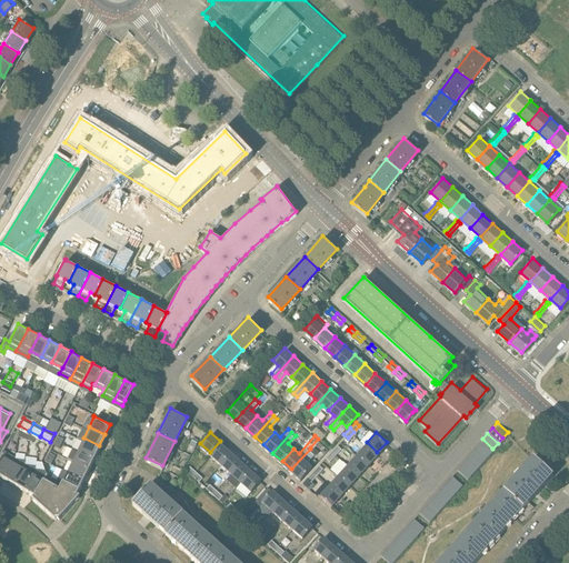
[(78,448),(95,455),(99,445),(83,438),(78,448)]
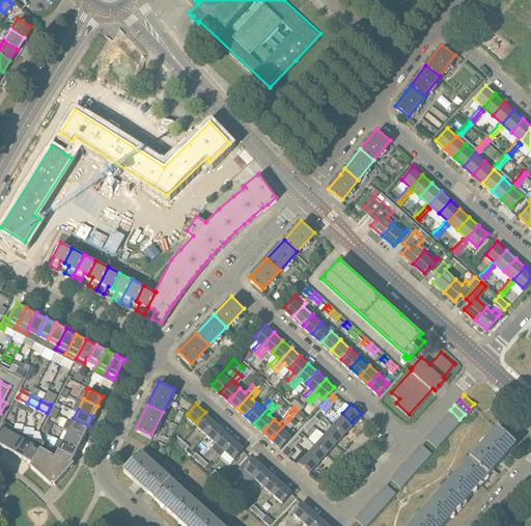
[(455,424),(459,419),(450,410),(445,415),(455,424)]
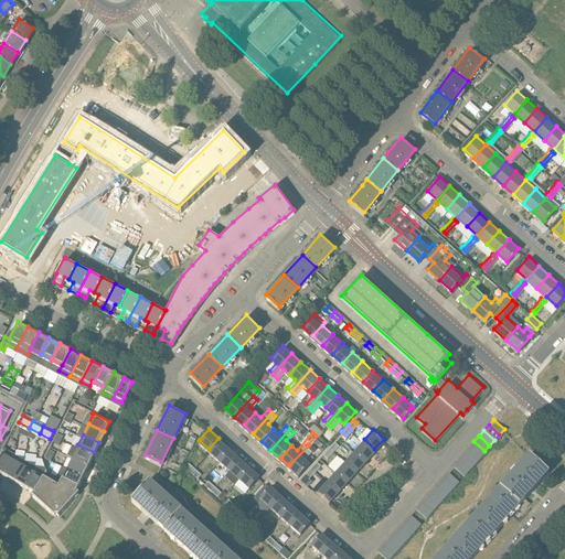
[(209,449),(219,459),(228,448),(219,438),(209,449)]
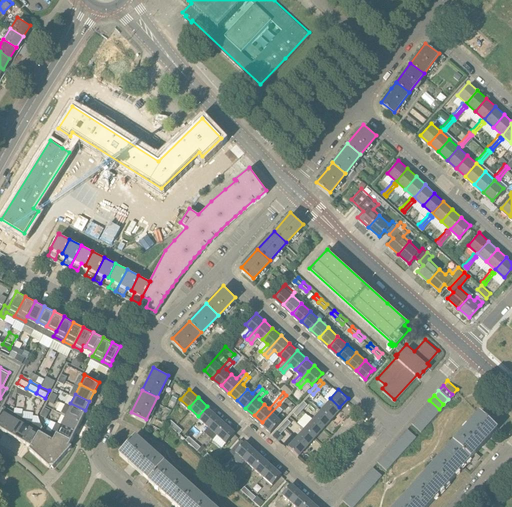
[(298,403),(302,407),(307,401),(303,398),(298,403)]
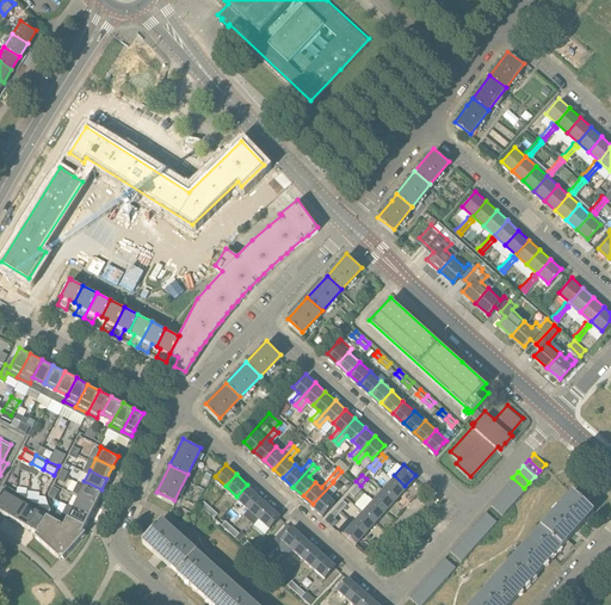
[(395,497),(405,486),(394,475),(383,486),(395,497)]
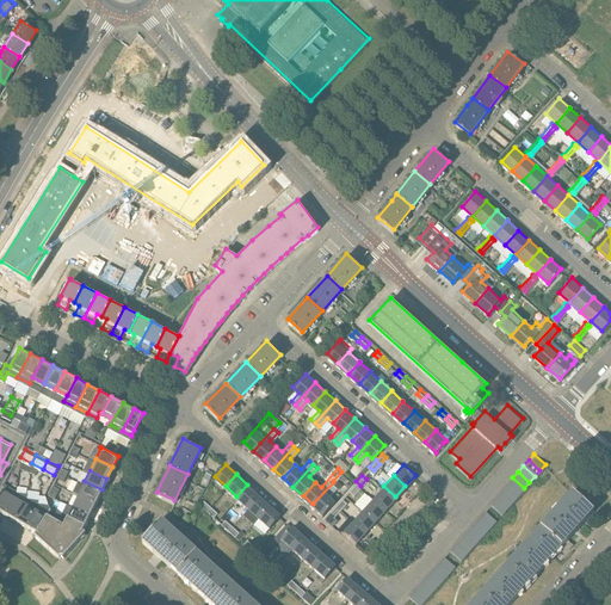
[(96,500),(102,489),(84,481),(78,477),(72,488),(79,492),(96,500)]
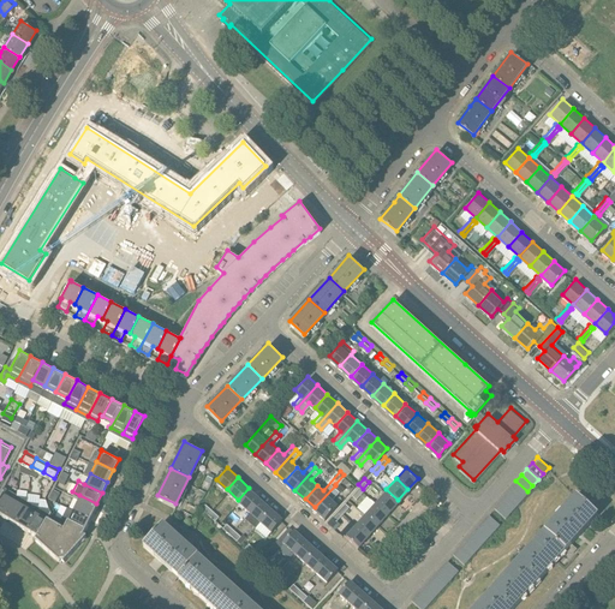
[(521,497),(527,491),(515,481),(511,487),(521,497)]
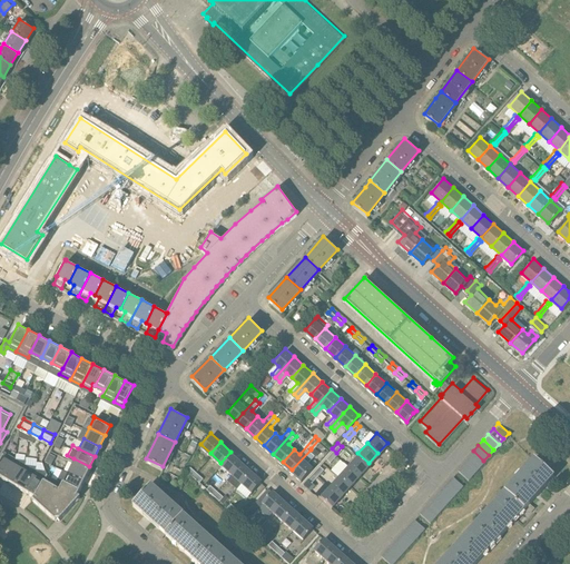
[(326,455),(331,458),(336,453),(332,448),(326,455)]
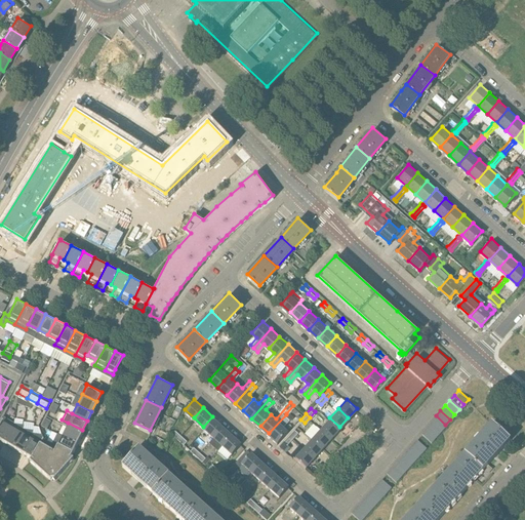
[(277,441),(288,430),(283,425),(289,417),(286,414),(269,433),(277,441)]
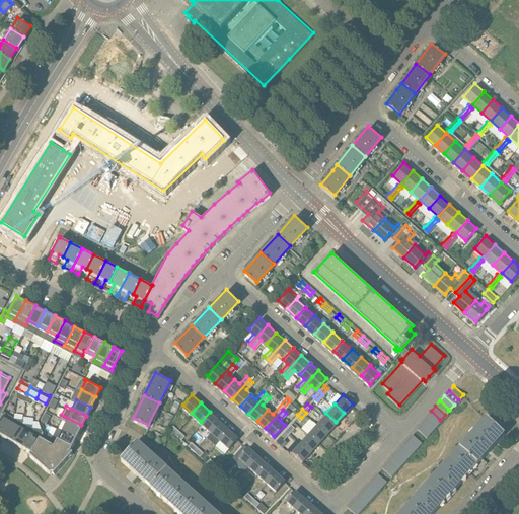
[(436,425),(440,420),(431,411),(426,416),(436,425)]
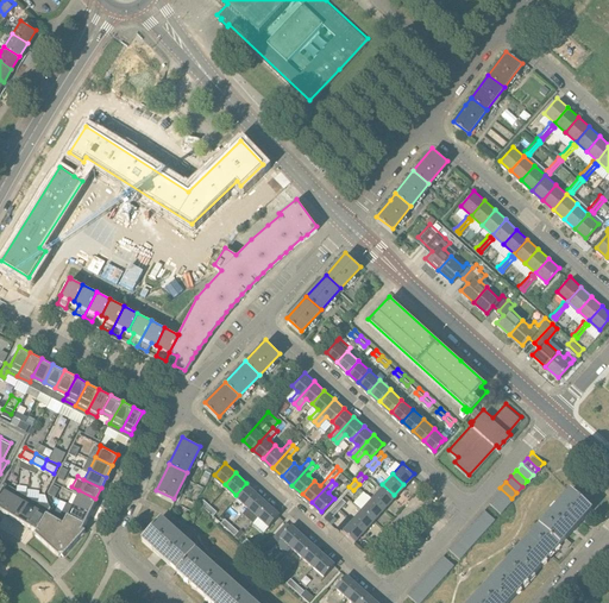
[(236,495),(246,504),(257,492),(246,483),(236,495)]
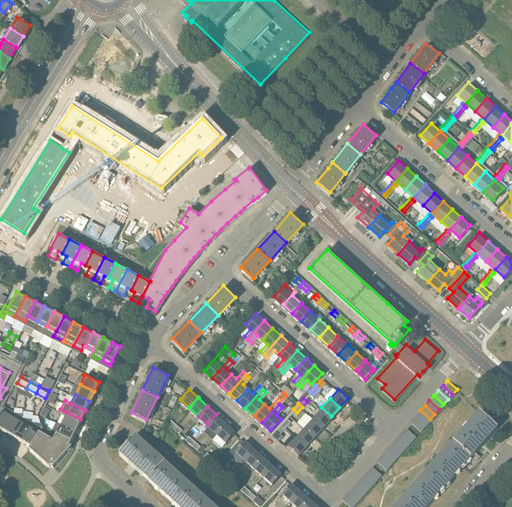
[(0,412),(0,425),(3,428),(12,414),(3,409),(3,408),(3,407),(0,412)]
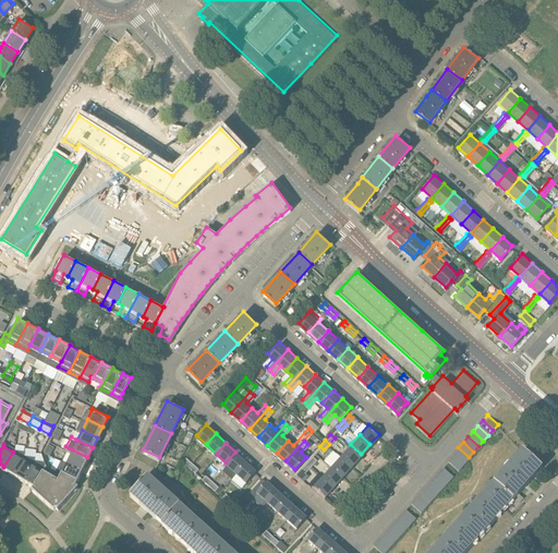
[(352,464),(361,454),(350,444),(341,455),(352,464)]
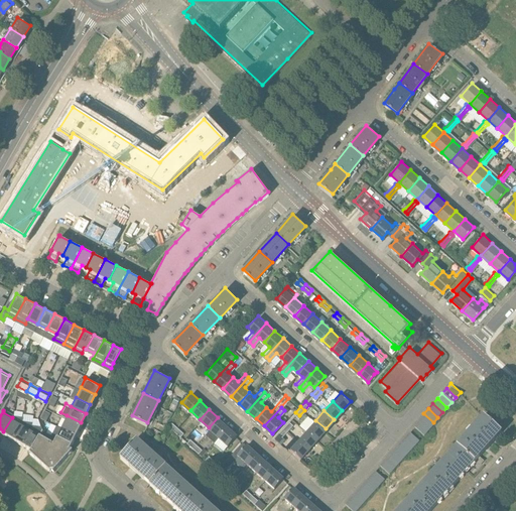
[(309,412),(301,421),(306,425),(314,416),(309,412)]
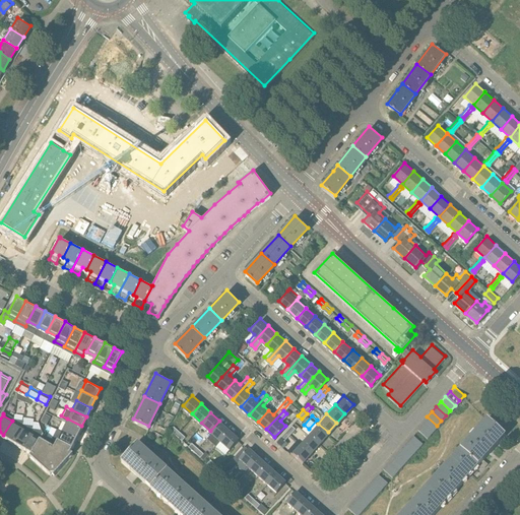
[(220,514),(137,440),(121,458),(184,514),(430,514),(478,462),(481,464),(485,459),(482,457),(505,433),(486,416),(397,514),(220,514)]
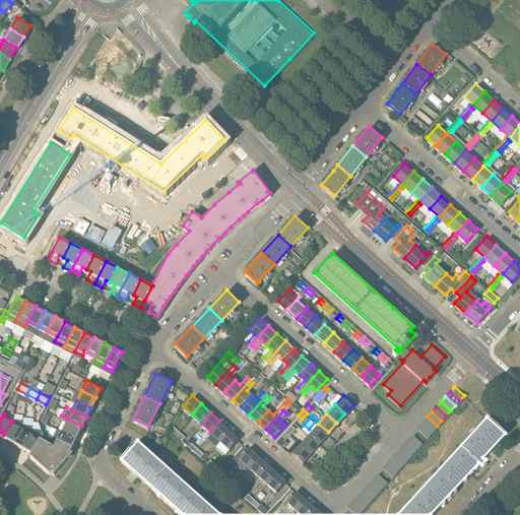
[(432,431),(437,426),(427,416),(423,422),(432,431)]
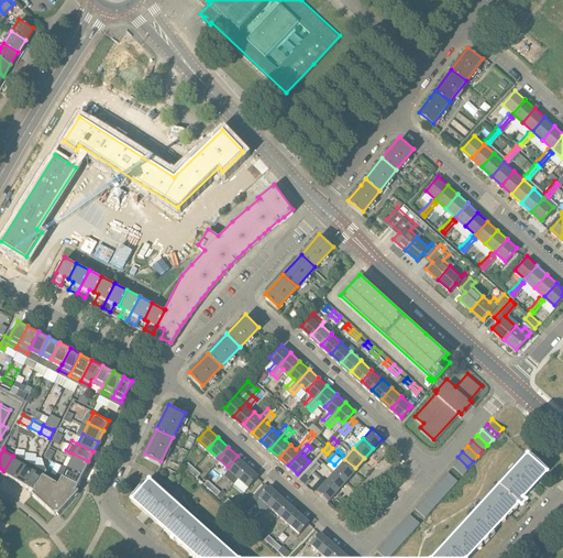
[(67,465),(84,472),(88,461),(73,453),(67,465)]
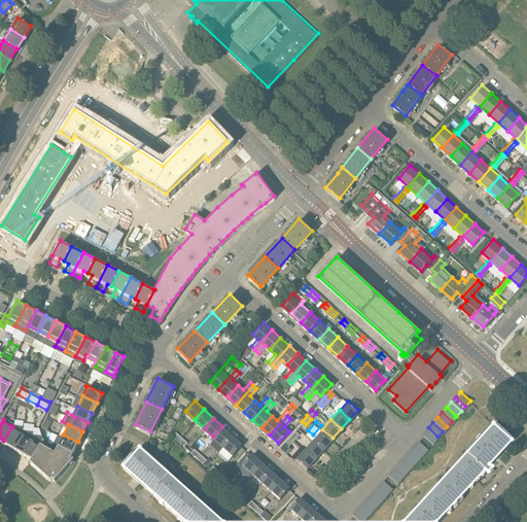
[(3,441),(13,446),(22,431),(12,426),(3,441)]
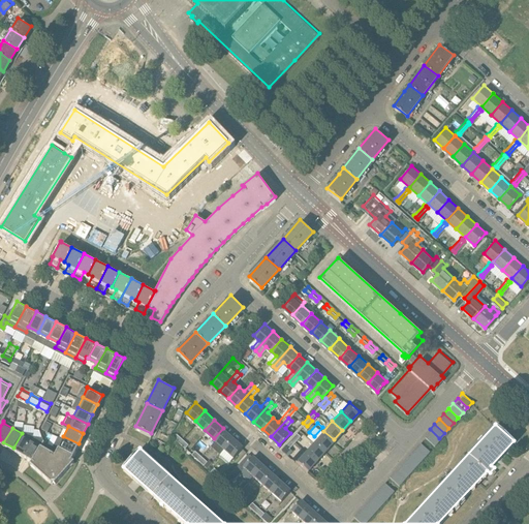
[(214,438),(224,447),(232,436),(223,428),(214,438)]
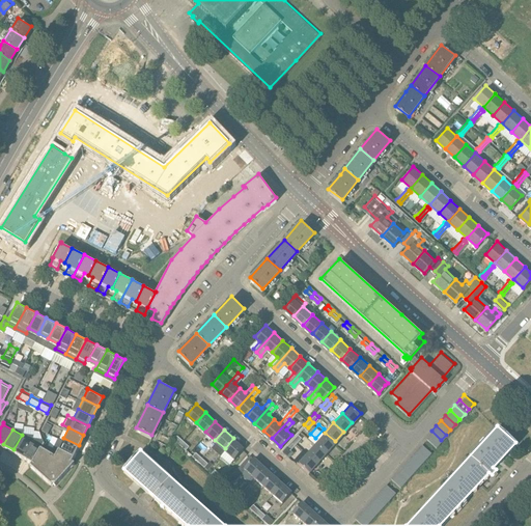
[(14,449),(23,455),(31,440),(32,439),(33,432),(23,431),(23,433),(22,435),(14,449)]
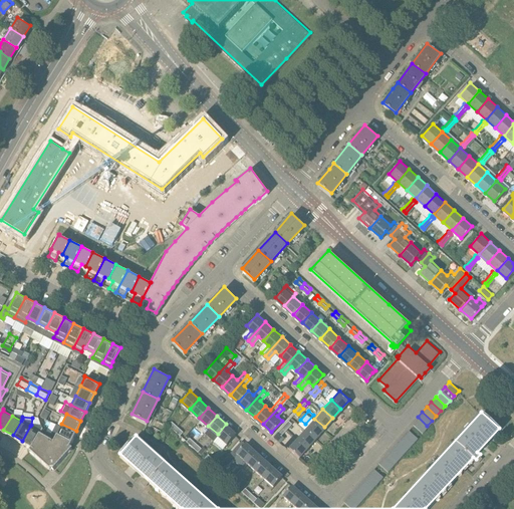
[(423,431),(427,426),(418,417),(413,422),(423,431)]
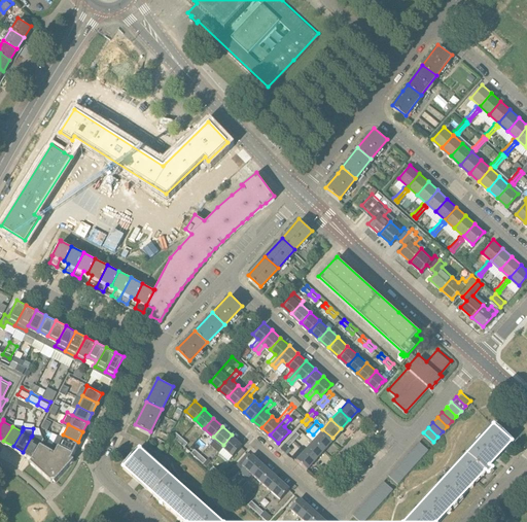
[(178,438),(181,435),(176,428),(172,432),(178,438)]
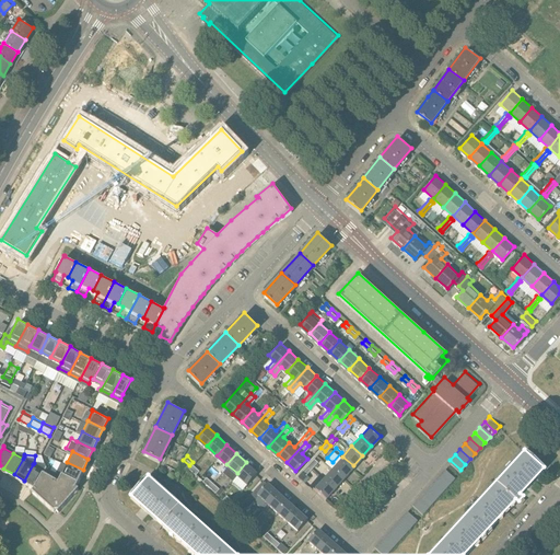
[(308,462),(312,465),(318,459),(314,455),(308,462)]
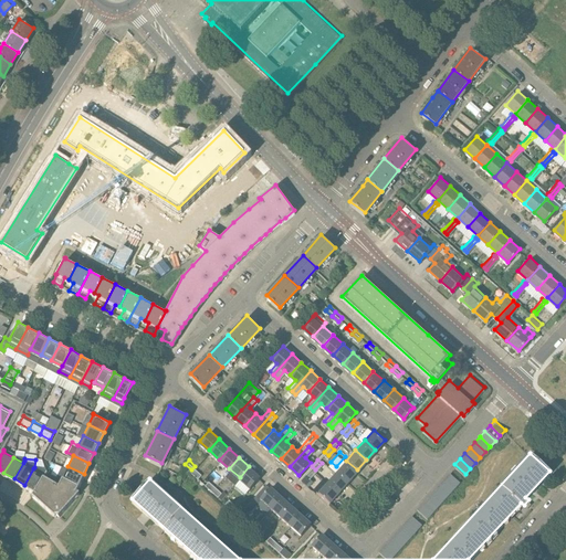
[(348,481),(357,469),(346,461),(337,471),(348,481)]
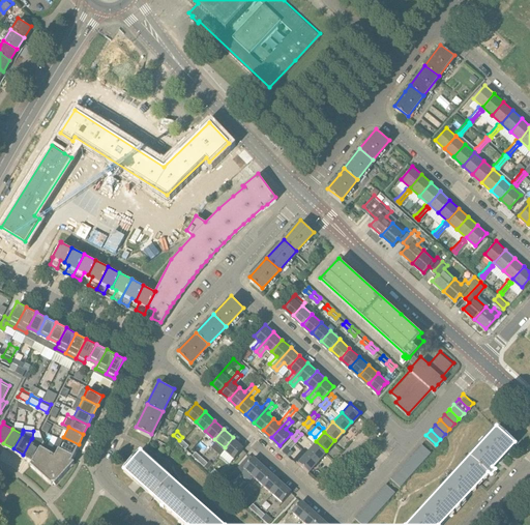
[(74,455),(79,444),(63,437),(58,434),(53,443),(58,446),(74,455)]
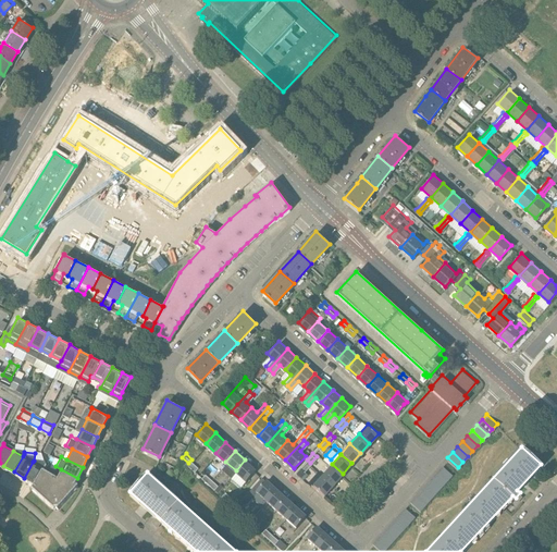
[(195,469),(198,465),(192,460),(188,463),(195,469)]
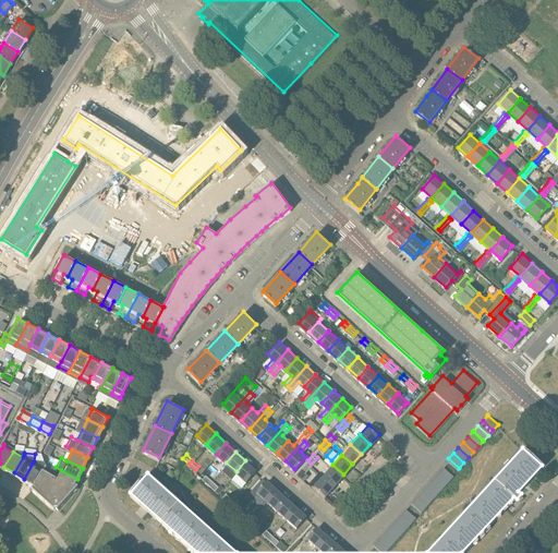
[(246,480),(256,470),(245,460),(237,471),(246,480)]
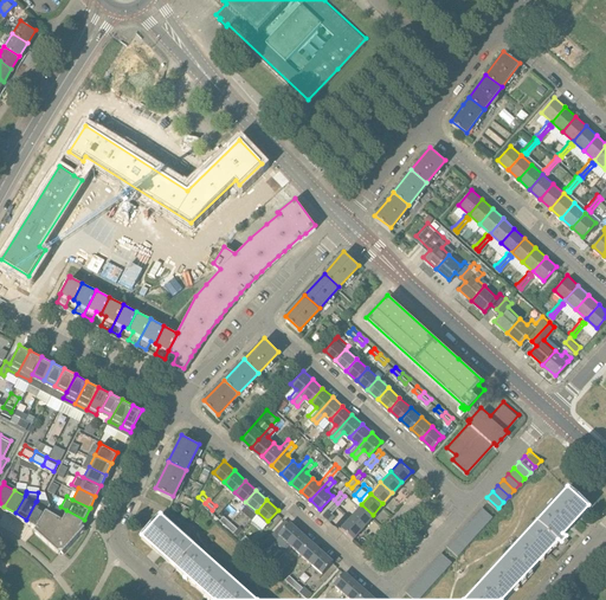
[(328,505),(331,509),(337,503),(334,500),(328,505)]
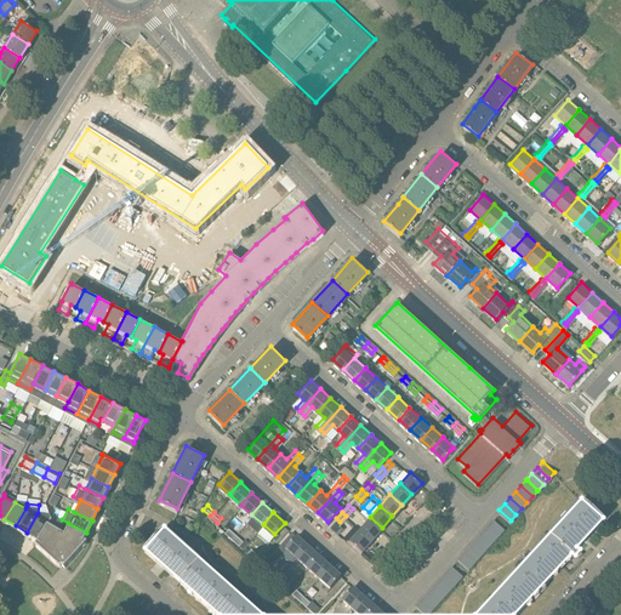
[(27,533),(38,539),(47,522),(36,514),(27,533)]
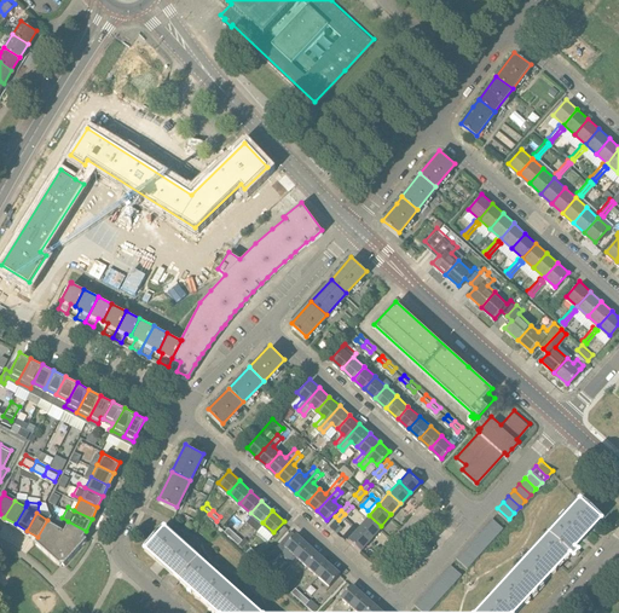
[(359,526),(370,537),(381,526),(369,515),(359,526)]
